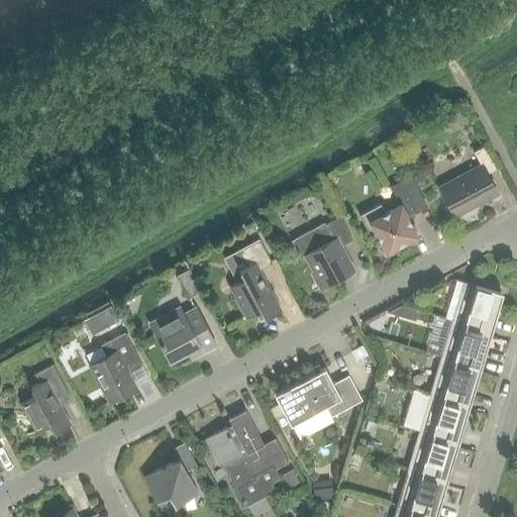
[(456,109),(452,118),(467,123),(470,114),(456,109)]
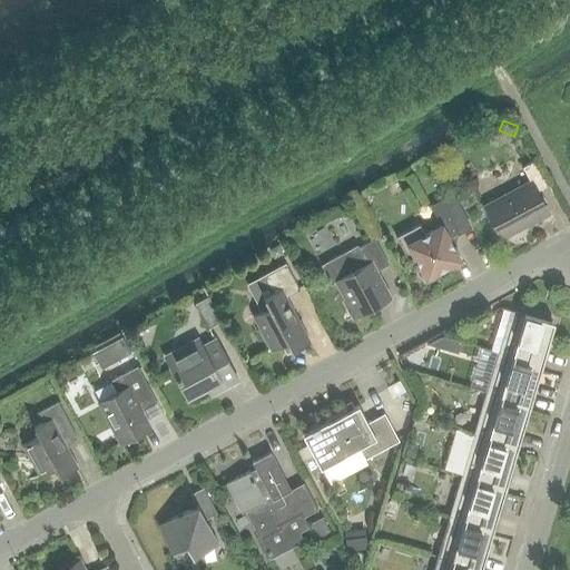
[(502,238),(548,214),(537,192),(548,185),(536,160),(522,167),(530,182),(484,206),(502,238)]
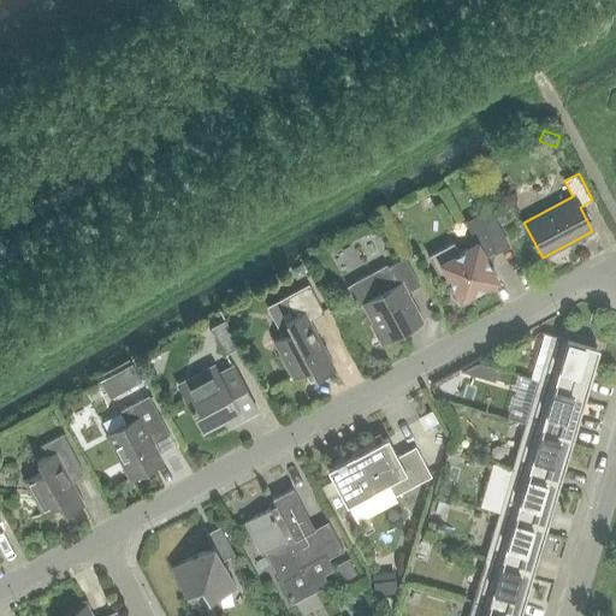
[(442,282),(448,278),(460,301),(498,280),(485,258),(507,246),(489,212),(466,224),(477,243),(458,253),(454,243),(428,256),(442,282)]
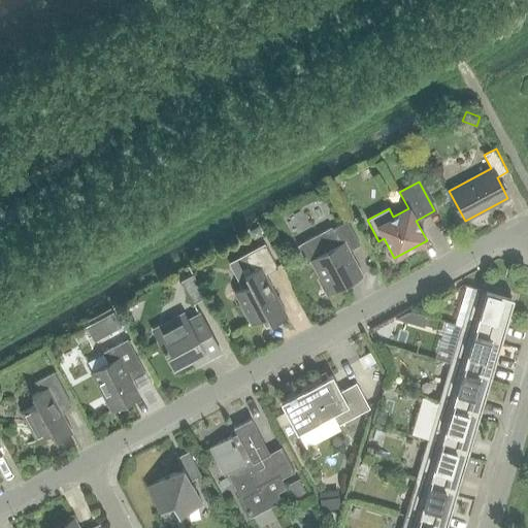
[(347,222),(331,230),(330,228),(298,246),(306,263),(310,261),(320,277),(318,278),(326,295),(362,275),(349,251),(360,245),(347,222)]
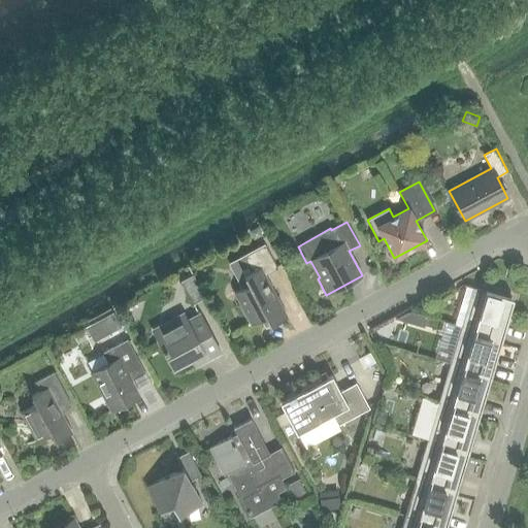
[(258,228),(251,232),(253,236),(258,237),(262,235),(258,228)]
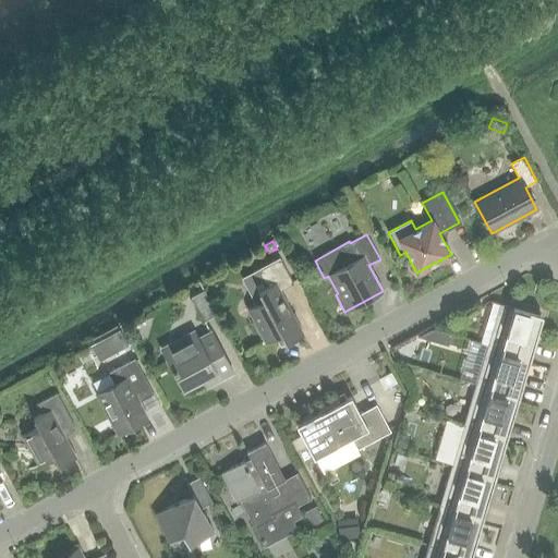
[(286,343),(303,335),(280,291),(293,283),(280,258),(257,271),(266,287),(258,291),(263,301),(247,310),(266,342),(281,335),(286,343)]
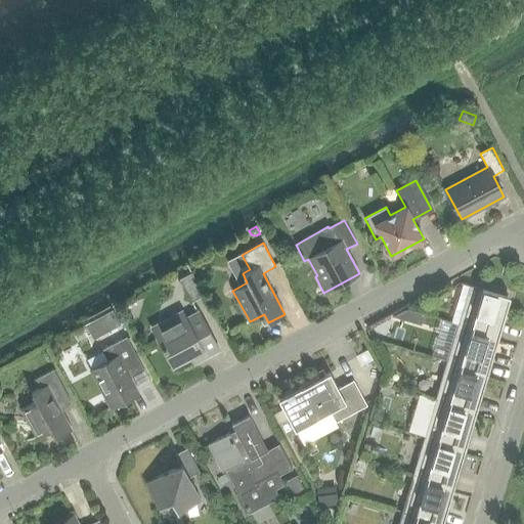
[(205,296),(191,273),(180,279),(192,303),(205,296)]
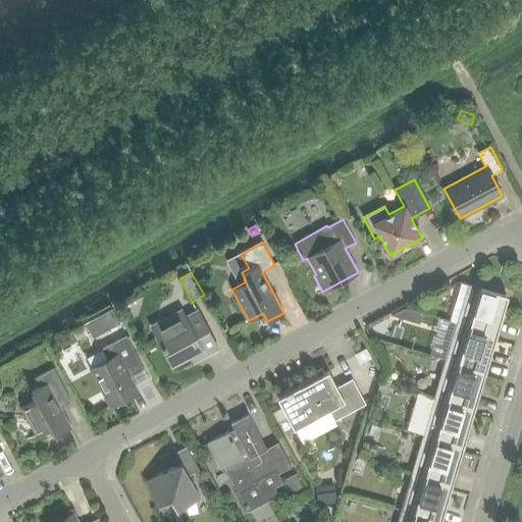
[(469,331),(494,340),(508,296),(460,281),(459,282),(467,284),(456,322),(470,326),(469,331)]
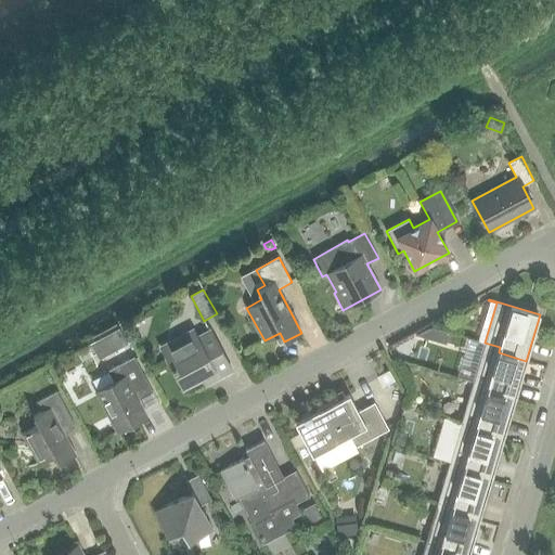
[(431,327),(417,335),(446,344),(449,333),(431,327)]
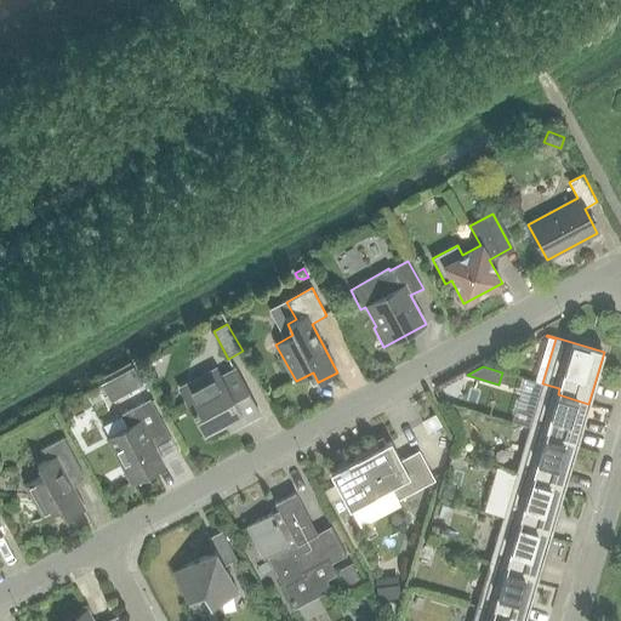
[(143,393),(148,391),(135,368),(102,386),(112,404),(141,388),(143,393)]
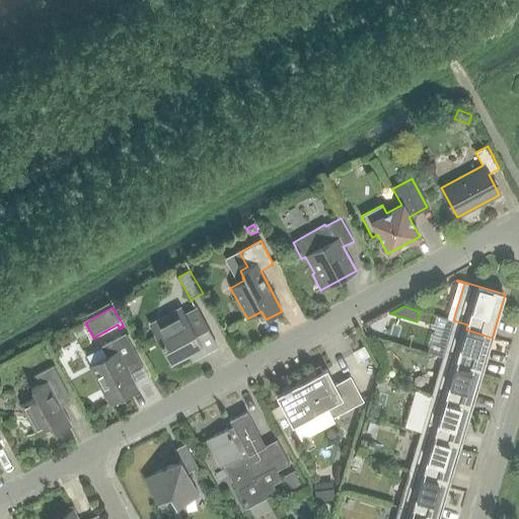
[(201,355),(217,346),(197,309),(184,316),(180,309),(150,325),(169,362),(194,349),(197,354),(201,355)]
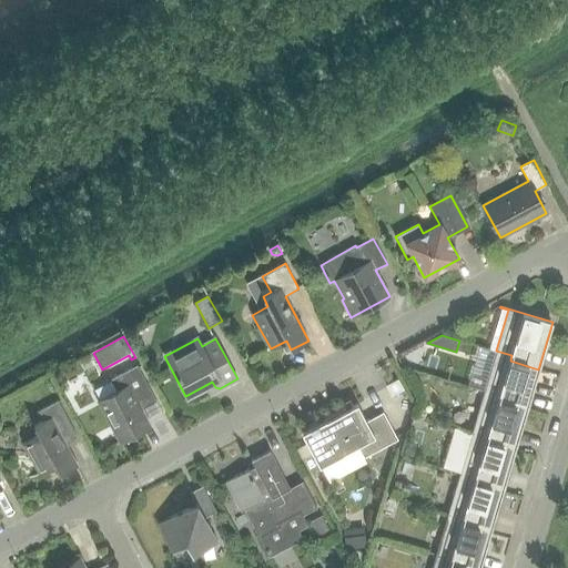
[(511,355),(496,351),(484,392),(499,396),(498,402),(526,411),(538,369),(510,361),(511,355)]
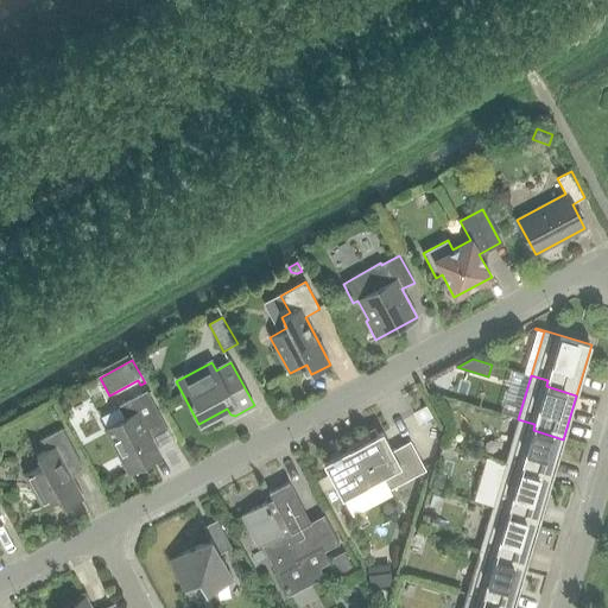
[(145,428),(162,418),(146,391),(119,406),(125,419),(105,430),(128,474),(160,456),(145,428)]
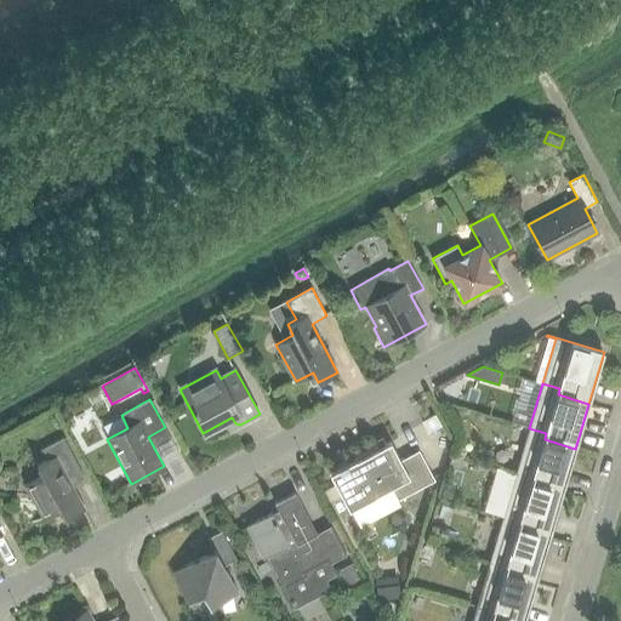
[(436,415),(422,422),(428,433),(442,426),(436,415)]
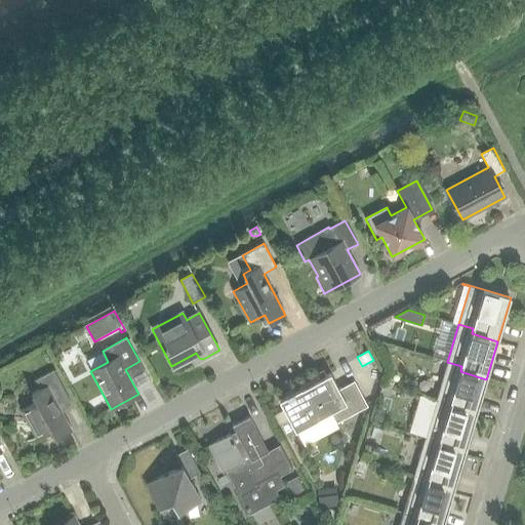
[(461,366),(447,362),(436,399),(450,403),(449,409),(475,417),(486,379),(460,371),(461,366)]
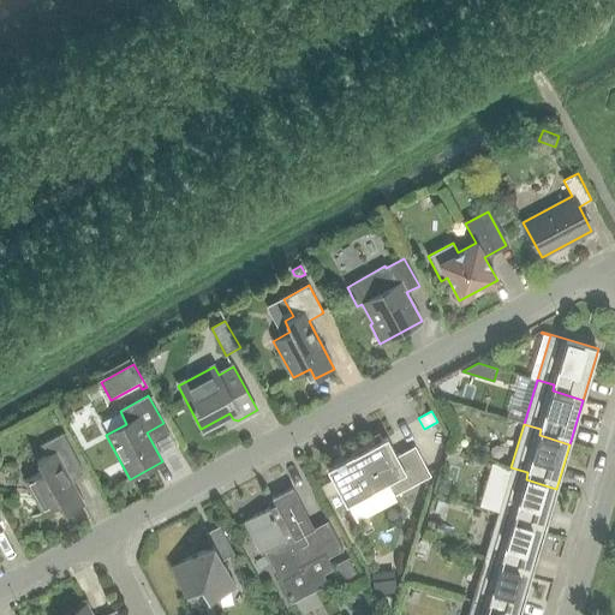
[(466,452),(471,436),(455,433),(452,448),(466,452)]
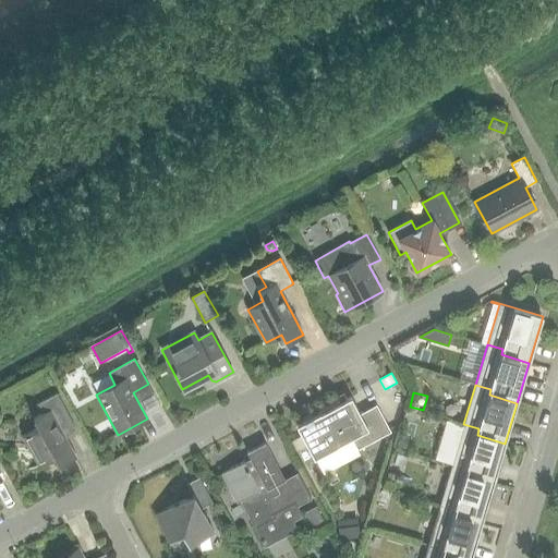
[(59,466),(76,458),(60,427),(71,421),(57,393),(36,404),(41,414),(33,419),(38,428),(23,436),(38,465),(53,458),(59,466)]
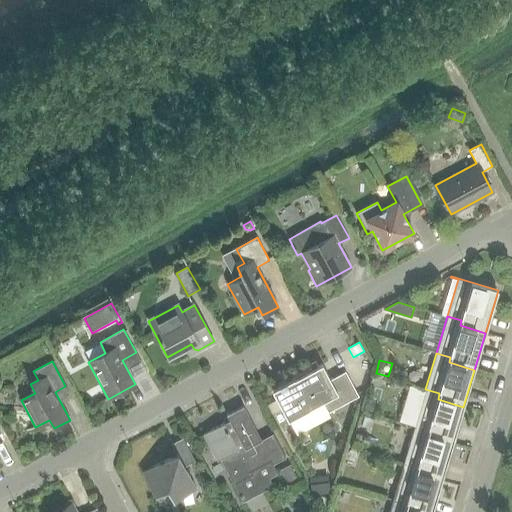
[(272,391),(288,420),(297,437),(333,417),(329,411),(358,396),(345,371),(330,379),(322,364),(311,370),(310,368),(278,385),(279,387),(272,391)]
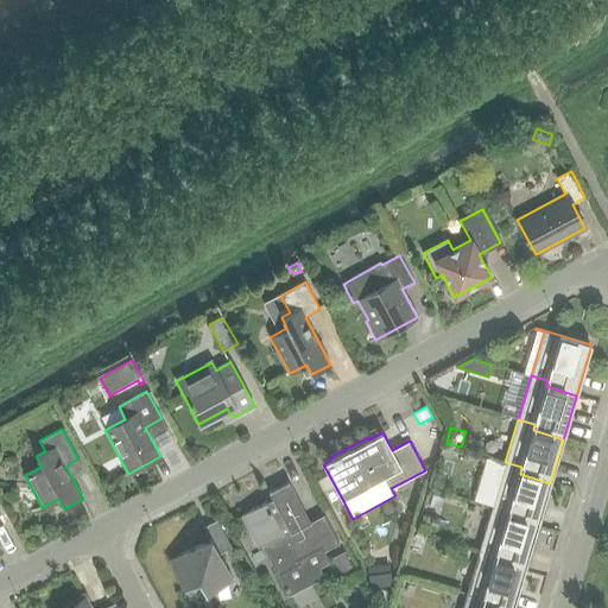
[(505,462),(492,506),(508,511),(507,518),(537,526),(550,483),(520,474),(521,467),(505,462)]
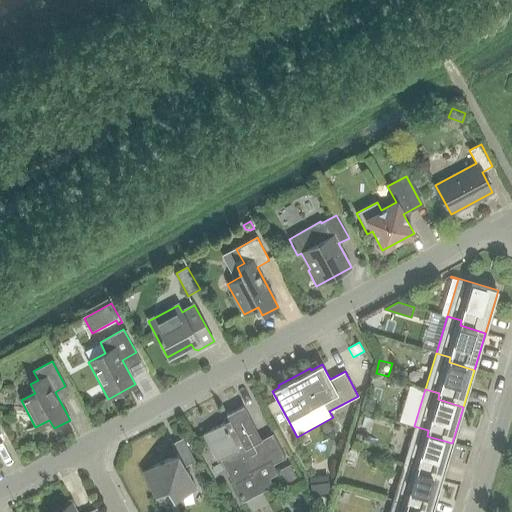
[(367,401),(364,409),(372,412),(374,404),(367,401)]
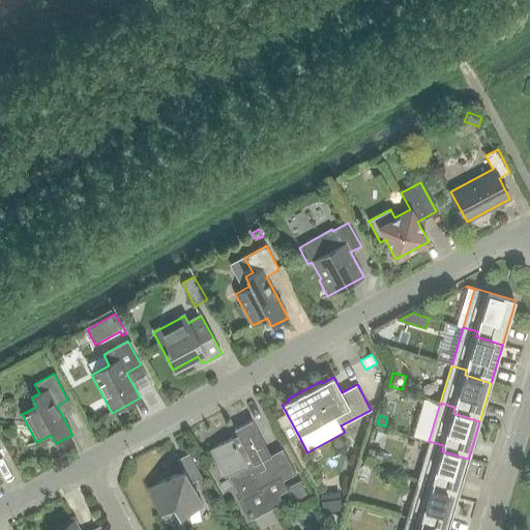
[(228,475),(241,501),(253,522),(285,504),(280,495),(290,490),(285,479),(295,473),(283,449),(270,455),(252,420),(234,430),(238,438),(233,440),(232,438),(210,449),(225,477),(228,475)]
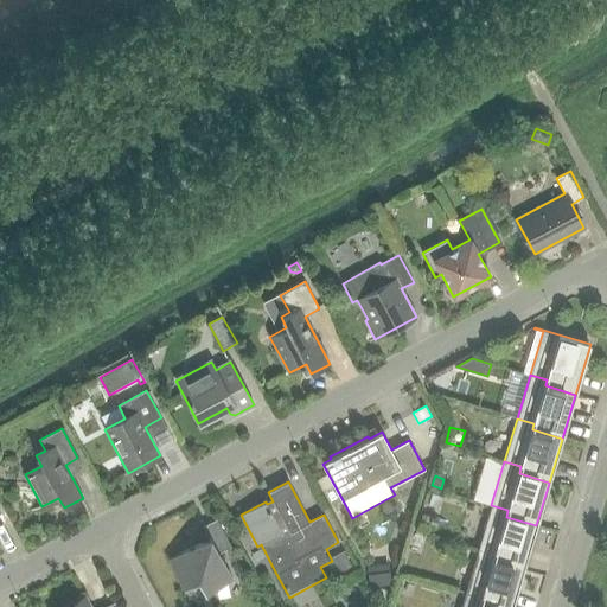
[(523,569),(536,525),(506,517),(508,510),(491,505),(478,549),(494,554),(493,561),(523,569)]
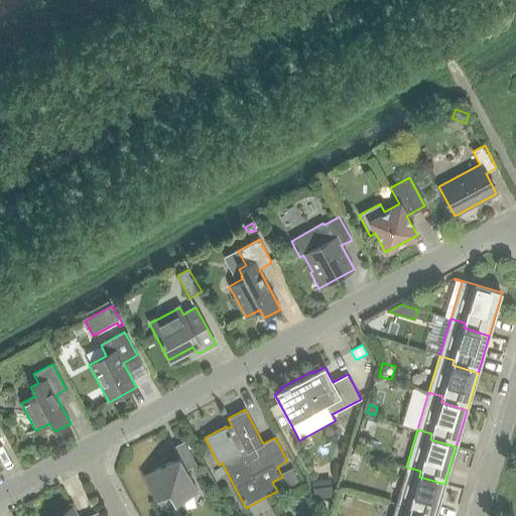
[(174,504),(197,492),(185,471),(197,465),(183,441),(172,447),(178,458),(144,476),(156,499),(168,493),(174,504)]
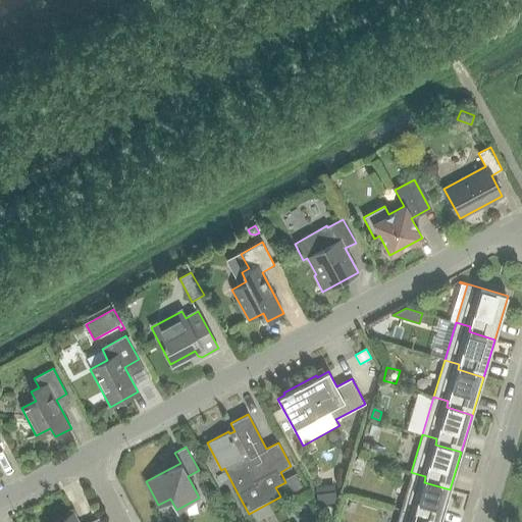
[(421,521),(439,521),(450,489),(424,482),(425,476),(411,472),(400,510),(414,514),(413,519),(421,521)]
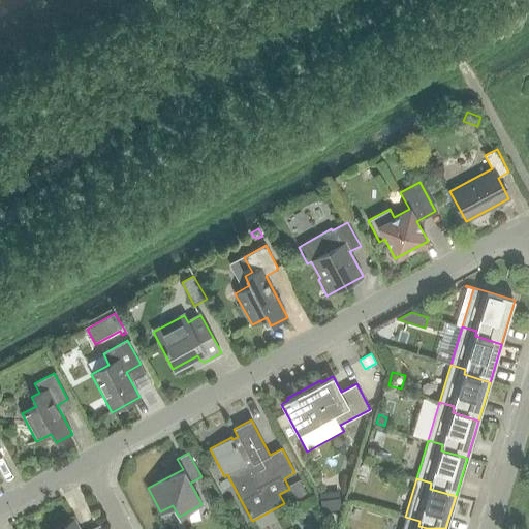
[(300,480),(289,486),(298,499),(307,494),(300,480)]
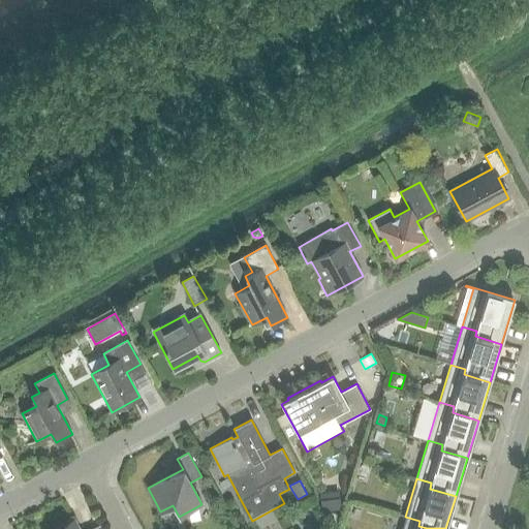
[(365,487),(356,485),(353,497),(361,500),(365,487)]
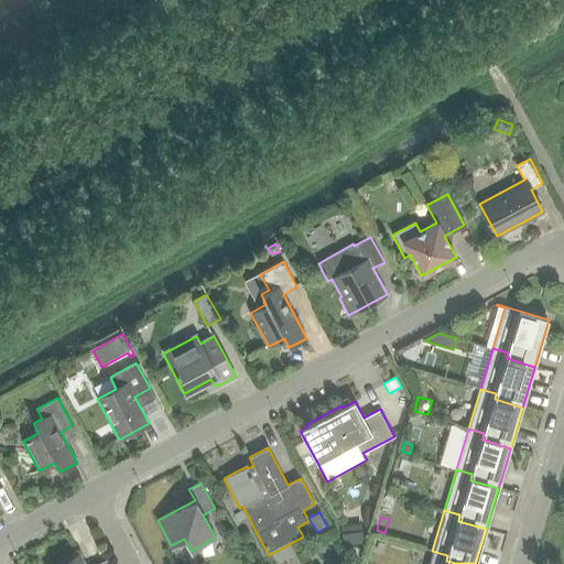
[(361,532),(343,533),(344,545),(362,544),(361,532)]
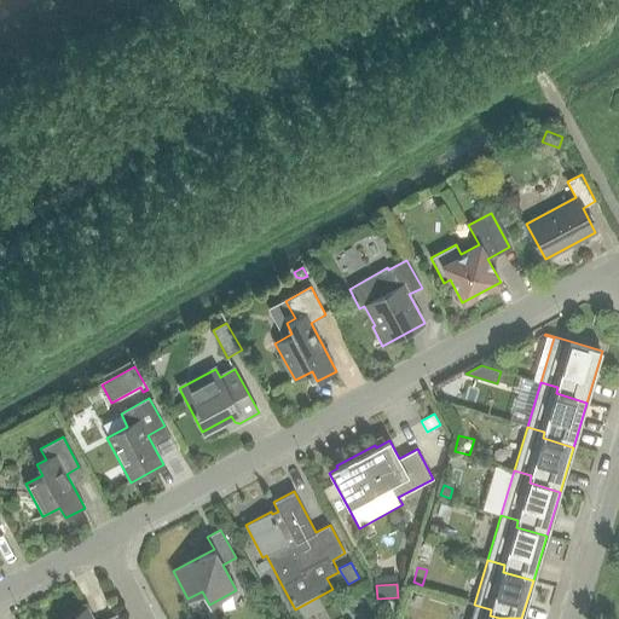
[(499,618),(490,615),(491,609),(474,605),(469,618),(499,618)]
